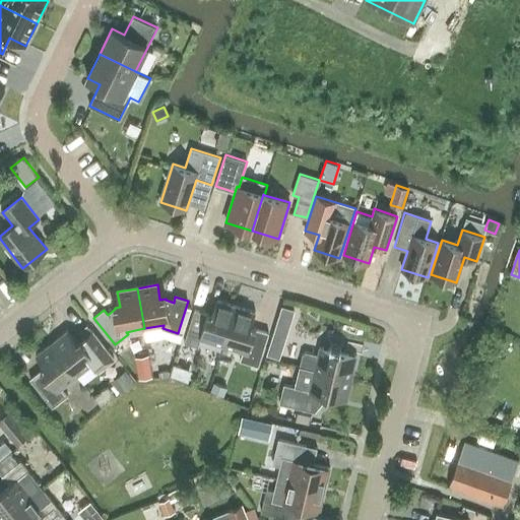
[(184,342),(198,346),(201,337),(224,345),(237,307),(217,301),(212,315),(194,310),(184,342)]
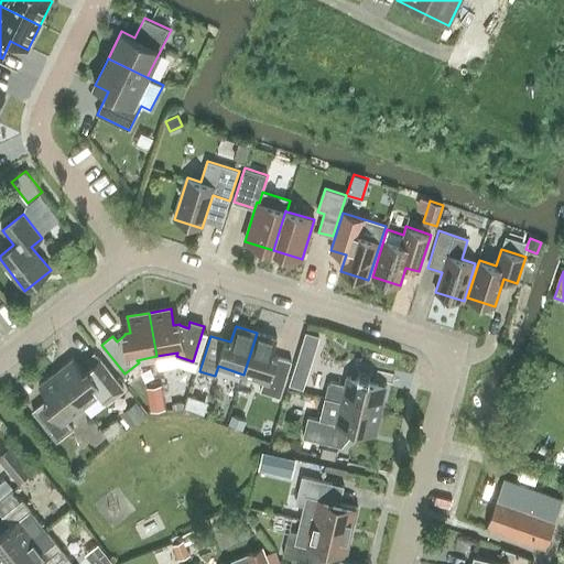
[(278,338),(257,333),(243,375),(264,381),(261,391),(280,397),(291,361),(278,357),(272,355),(278,338)]
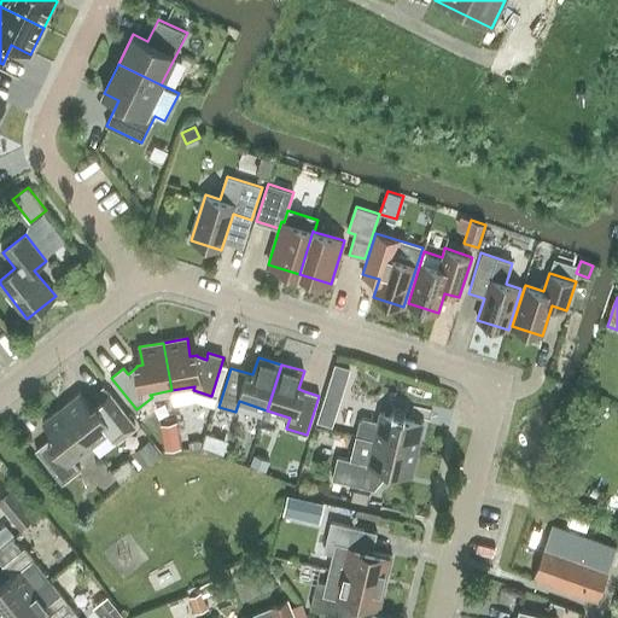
[(333,385),(330,383),(318,420),(332,425),(340,397),(331,394),(333,385)]
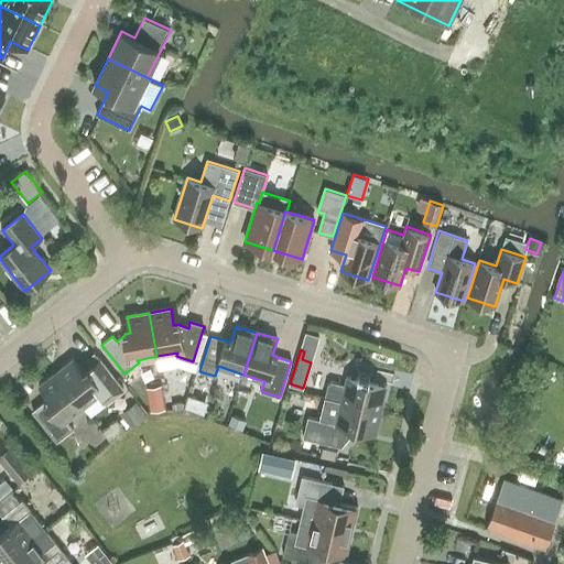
[(65,366),(56,372),(84,407),(100,393),(107,402),(122,389),(97,356),(82,368),(74,358),(65,366)]
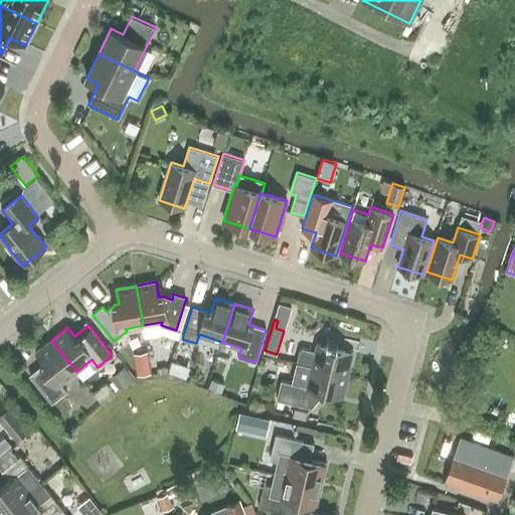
[(297,362),(348,374),(353,353),(336,348),(333,333),(316,329),(316,331),(292,326),(288,341),(301,345),(297,362)]
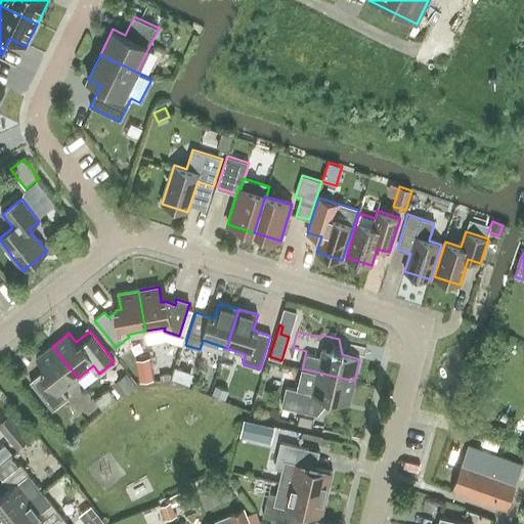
[(78,378),(52,346),(36,358),(45,370),(42,374),(41,374),(30,382),(52,410),(69,398),(61,390),(78,378)]
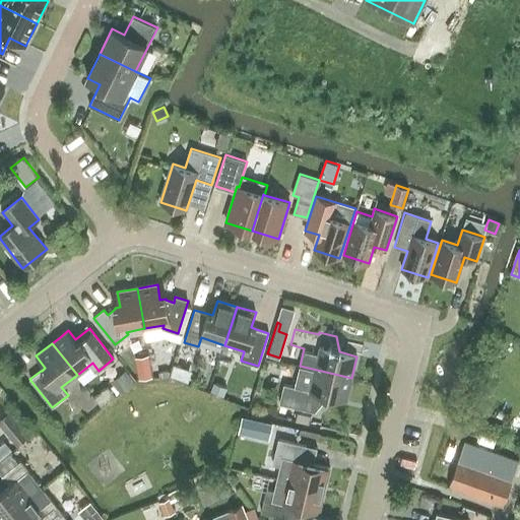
[(150,364),(137,367),(139,379),(152,376),(150,364)]
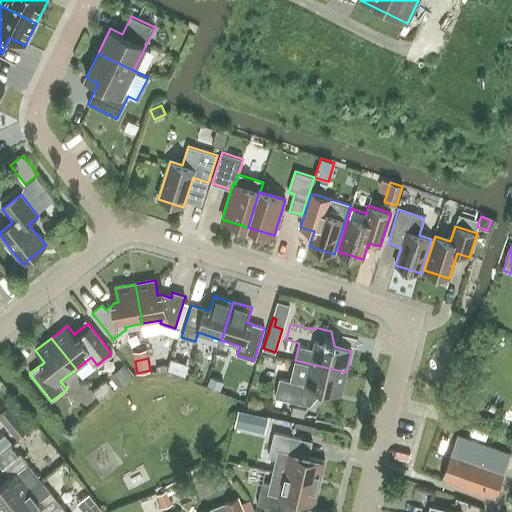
[(171,358),(167,370),(173,372),(177,360),(171,358)]
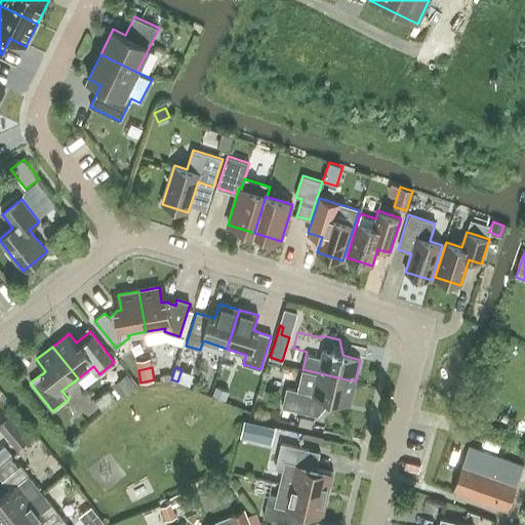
[(350,404),(355,381),(303,369),(297,391),(287,388),(282,407),(318,415),(322,398),(350,404)]
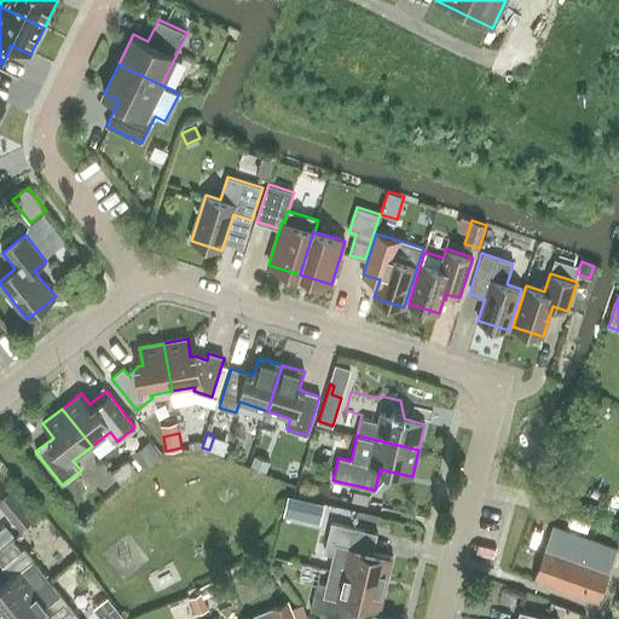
[(160,456),(149,441),(132,455),(143,469),(160,456)]
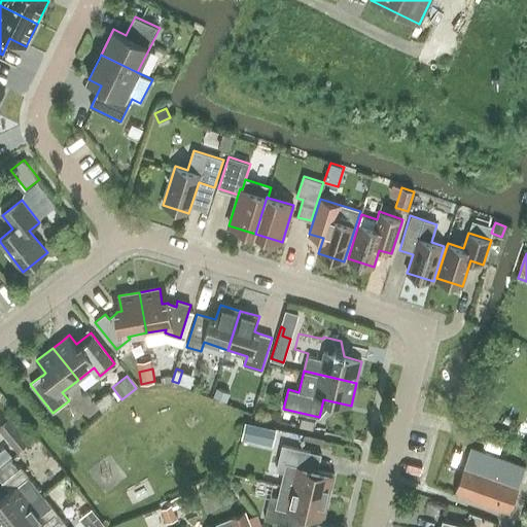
[(217,387),(214,396),(227,401),(231,393),(217,387)]
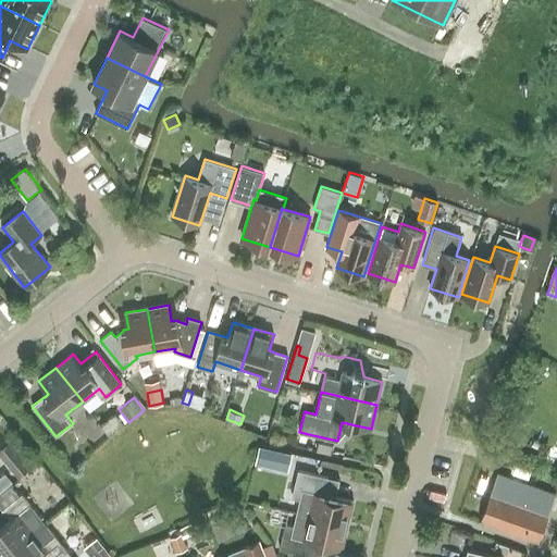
[(94,448),(87,440),(77,448),(84,457),(94,448)]
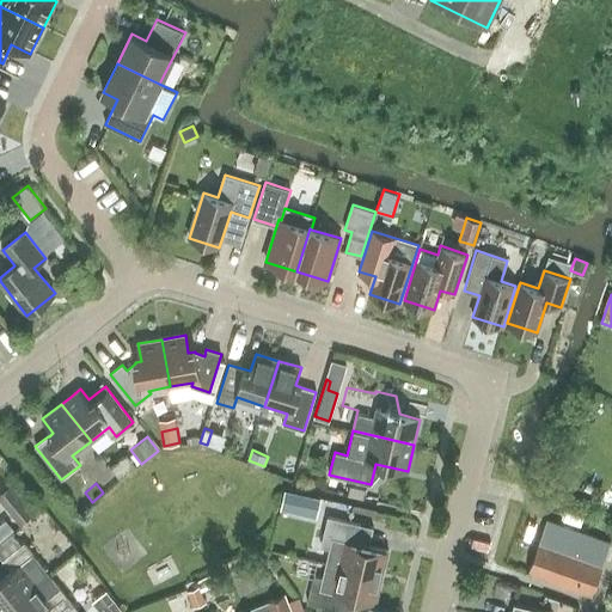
[(34,509),(13,484),(0,494),(0,499),(19,522),(34,509)]
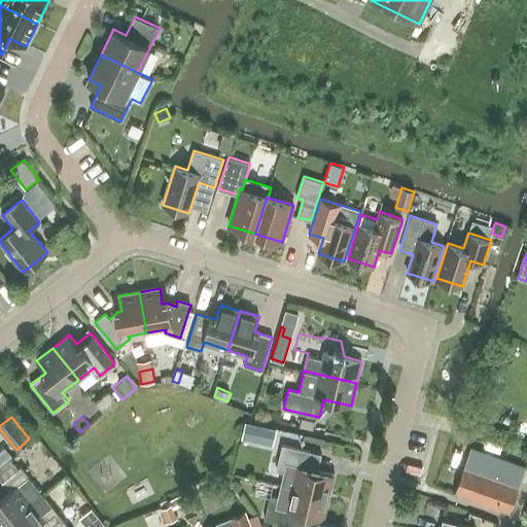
[(302,418),(300,426),(314,430),(316,421),(302,418)]
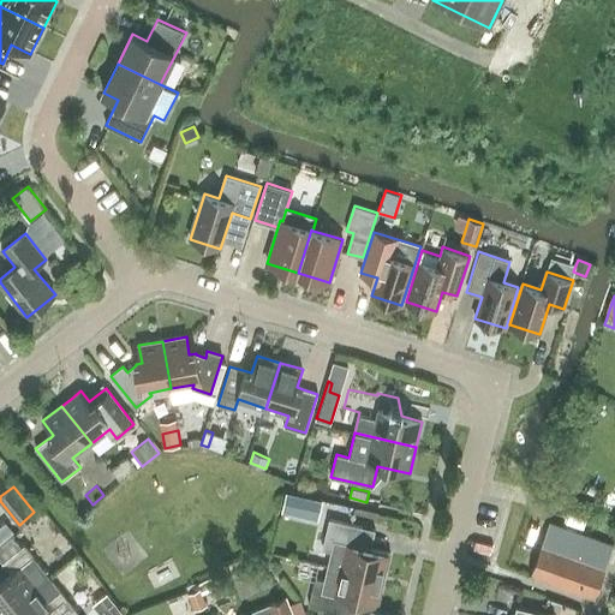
[(287,493),(282,512),(318,520),(322,501),(287,493)]
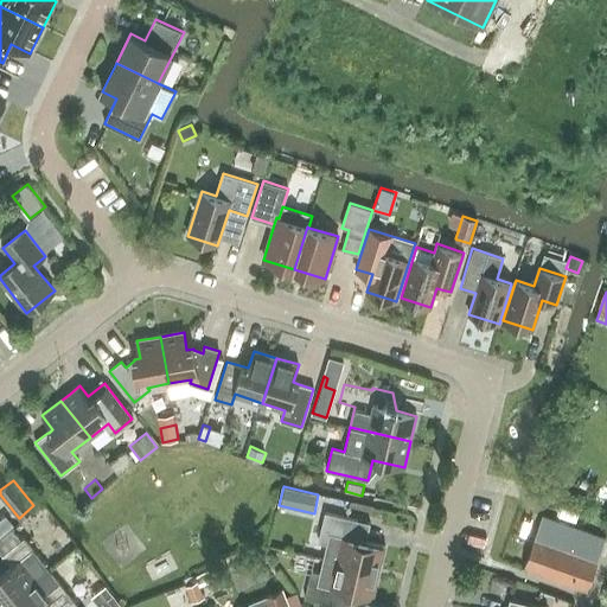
[(379,573),(385,547),(355,540),(358,521),(325,513),(318,542),(327,544),(324,560),(351,566),(379,573)]
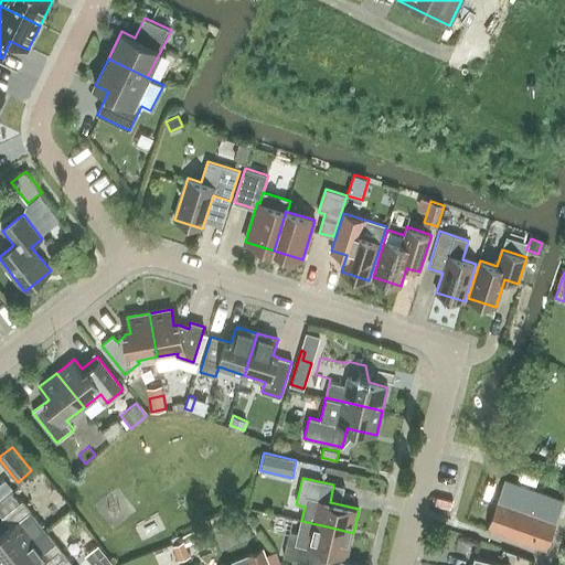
[(504,480),(499,498),(488,529),(546,550),(564,501),(504,480)]
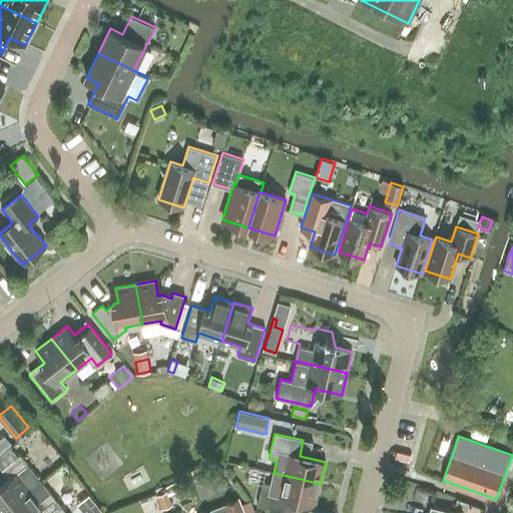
[(0,485),(0,512),(41,481),(20,455),(2,469),(9,479),(0,485)]
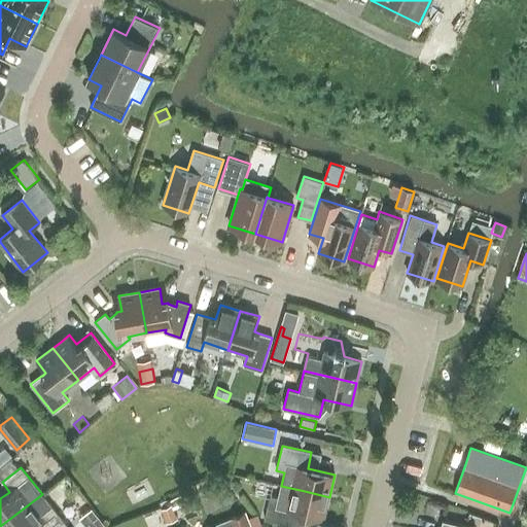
[(265,520),(293,526),(296,513),(324,519),(329,497),(305,491),(281,486),(278,497),(271,496),(265,520)]
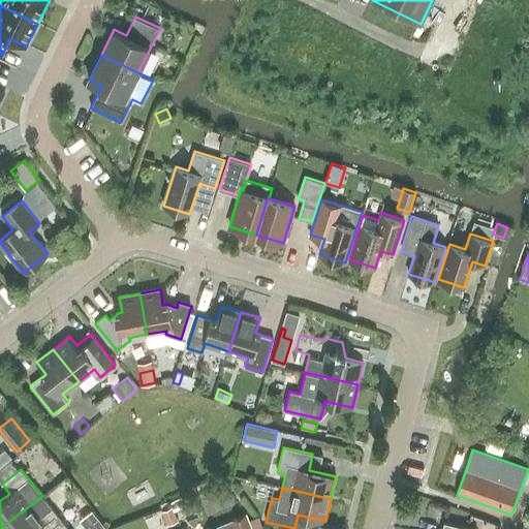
[(57,528),(64,524),(42,496),(0,528),(57,528)]
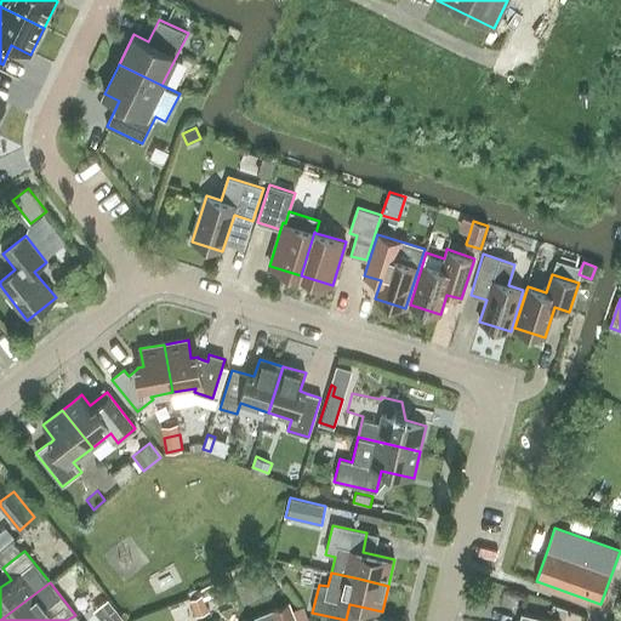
[(113,593),(98,602),(109,620),(112,620),(125,613),(113,593)]
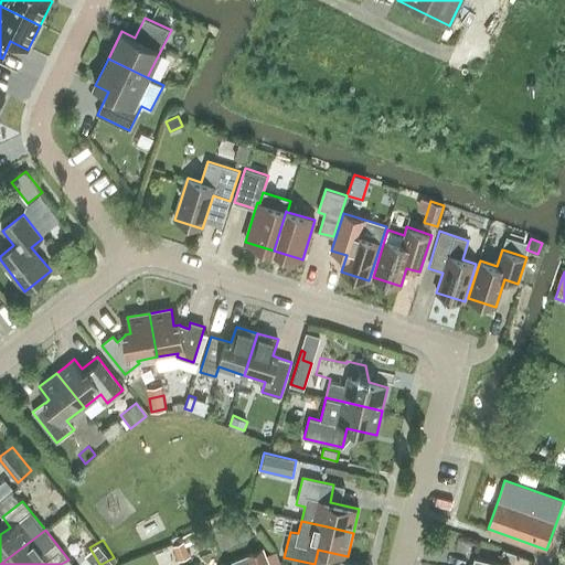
[(180,561),(190,556),(183,542),(173,546),(180,561)]
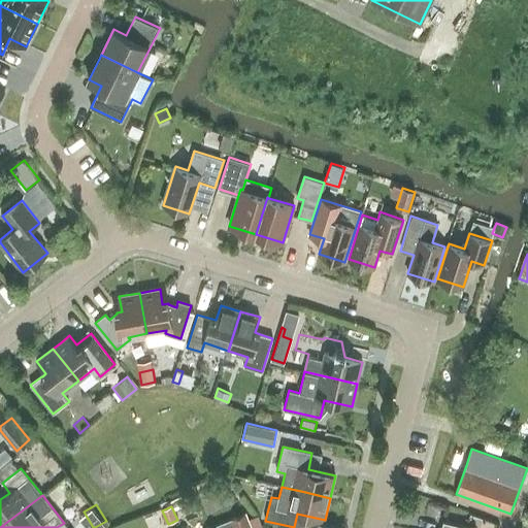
[(248,519),(245,514),(211,527),(210,527),(262,527),(258,516),(248,519)]
